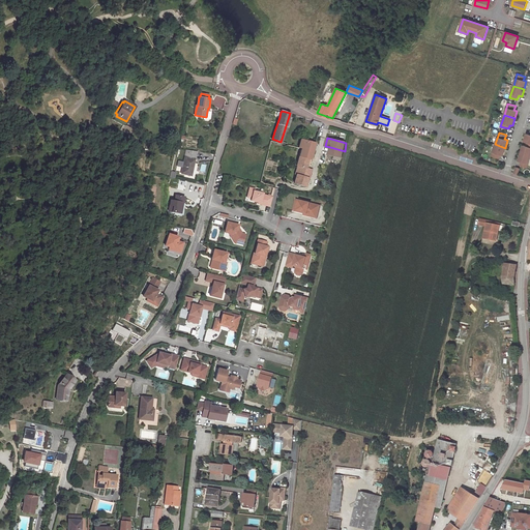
[(315,142),(300,139),(298,146),(301,147),(299,155),(311,158),(315,142)]
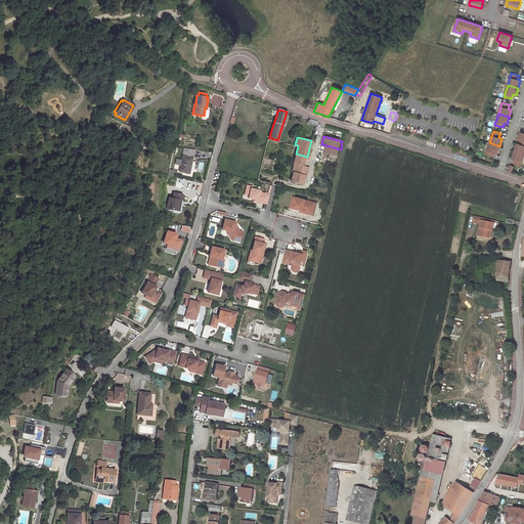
[(517,143),(515,150),(523,153),(523,141),(521,140),(520,144),(517,143)]
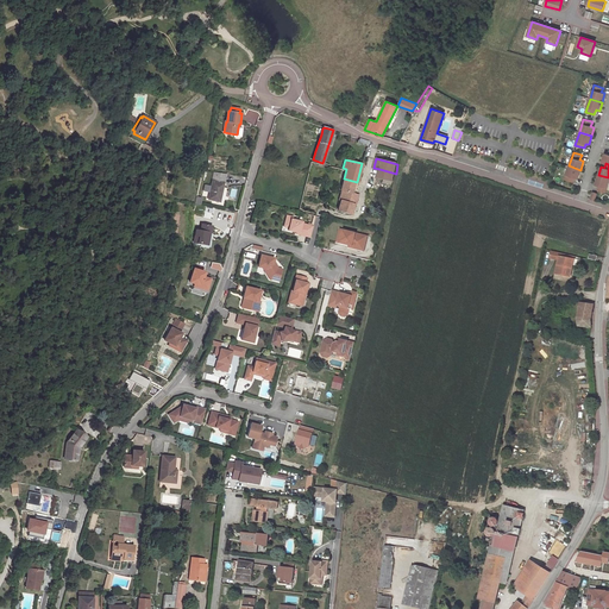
[(569,165),(565,180),(573,182),(575,177),(578,179),(581,170),(569,165)]
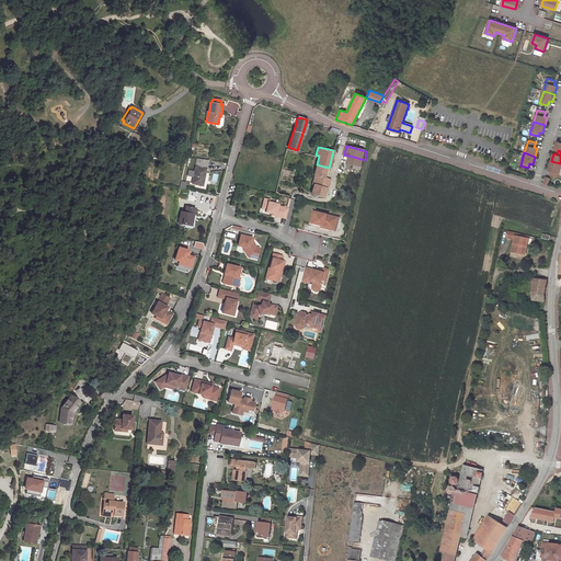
[(348,163),(363,167),(365,160),(350,156),(348,163)]
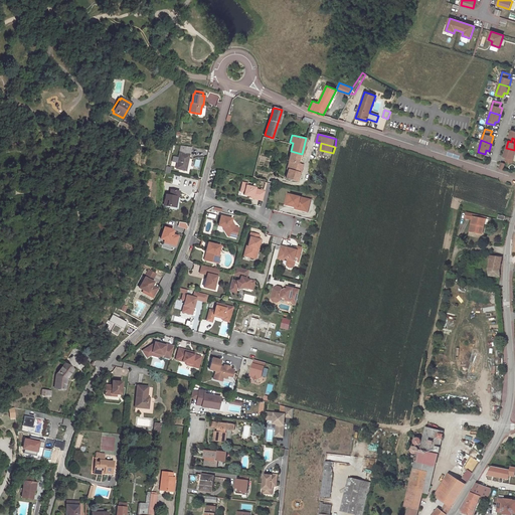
[(191,147),(182,146),(176,168),(186,170),(191,147)]
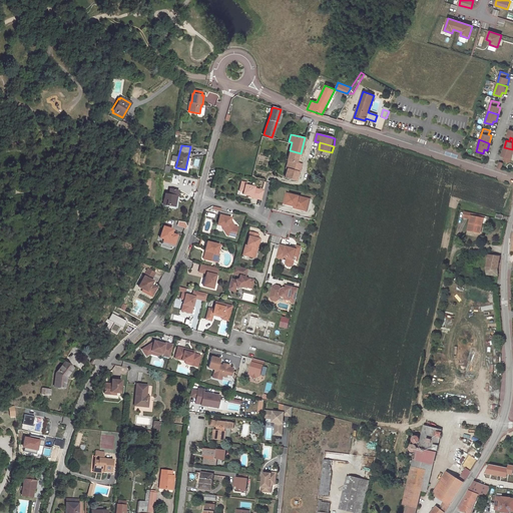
[(504,156),(503,160),(510,162),(512,150),(512,149),(504,147),(501,155),(504,156)]
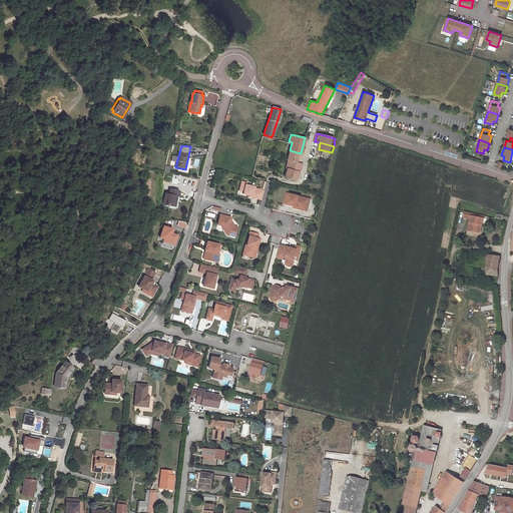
[(299,153),(289,151),(287,159),(288,159),(291,160),(289,168),(287,168),(285,176),(296,179),(299,171),(301,166),(298,165),(299,162),(296,161),(299,153)]
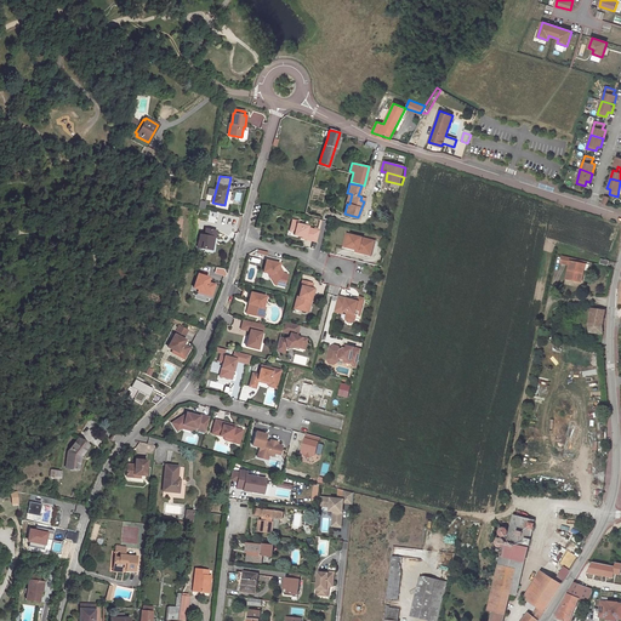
[(317,244),(319,233),(308,229),(308,228),(298,226),(298,223),(292,222),(291,229),(296,231),(295,234),(294,237),(302,239),(306,239),(305,241),(317,244)]
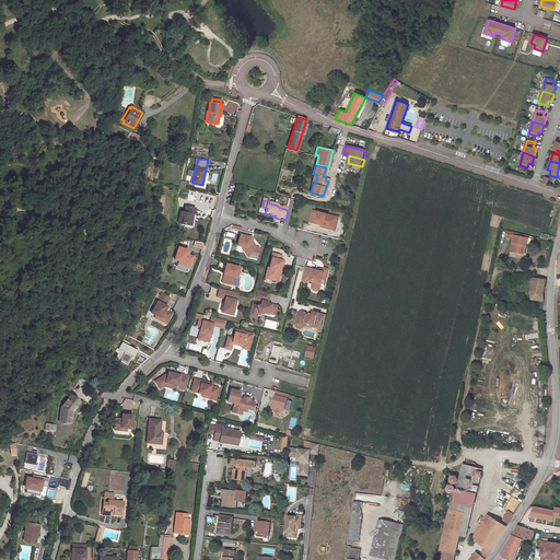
[(184,212),(179,211),(177,223),(188,224),(190,213),(191,213),(194,214),(195,209),(185,207),(184,212)]
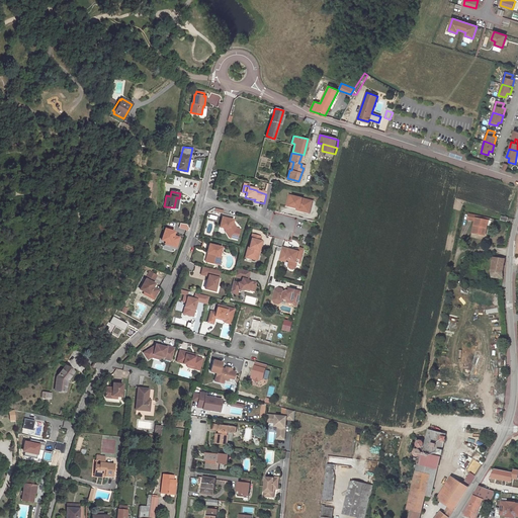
[(292,197),(289,207),(297,209),(299,210),(299,211),(307,213),(308,209),(311,210),(313,202),(292,197)]
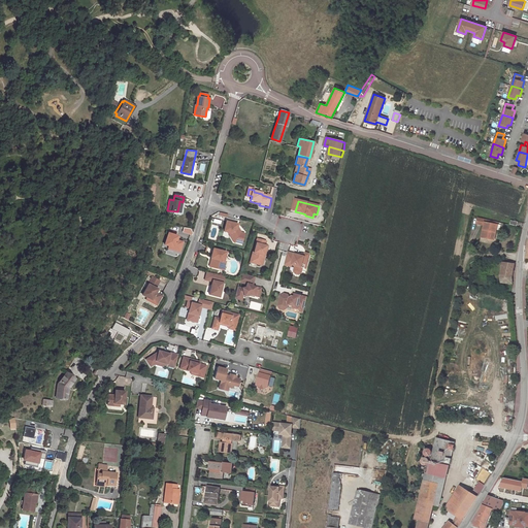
[(498,222),(486,219),(482,237),(494,239),(498,222)]
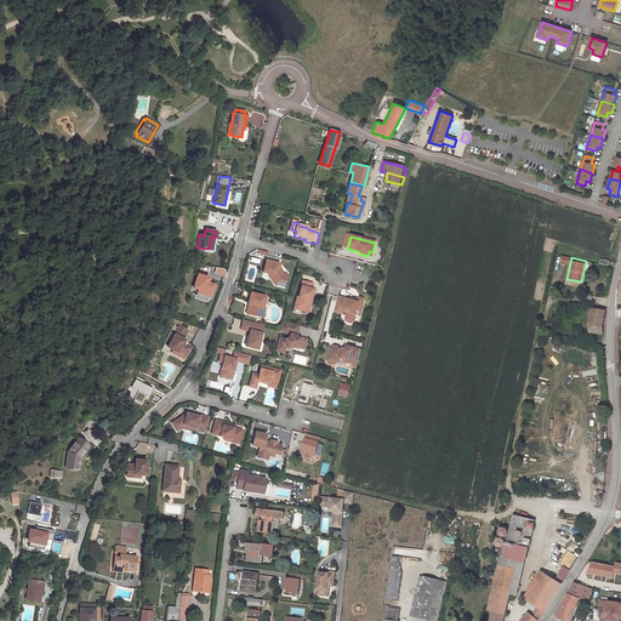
[(285,288),(288,275),(284,274),(283,272),(279,271),(280,267),(280,265),(267,261),(263,273),(268,274),(275,275),(274,278),(272,279),(275,285),(285,288)]
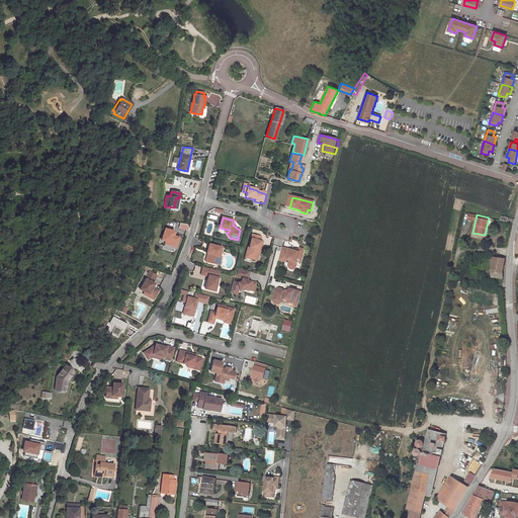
[(170,242),(169,245),(176,248),(179,240),(173,237),(174,232),(165,229),(161,239),(165,240),(170,242)]
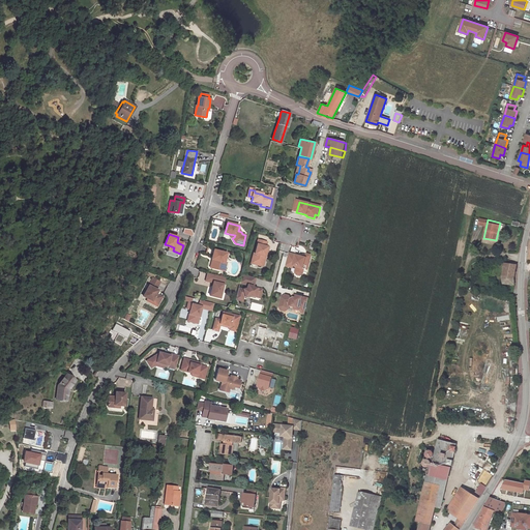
[(267,242),(258,240),(257,244),(258,244),(256,254),(254,254),(252,264),(262,266),(264,257),(266,257),(267,252),(268,253),(269,247),(266,246),(267,242)]
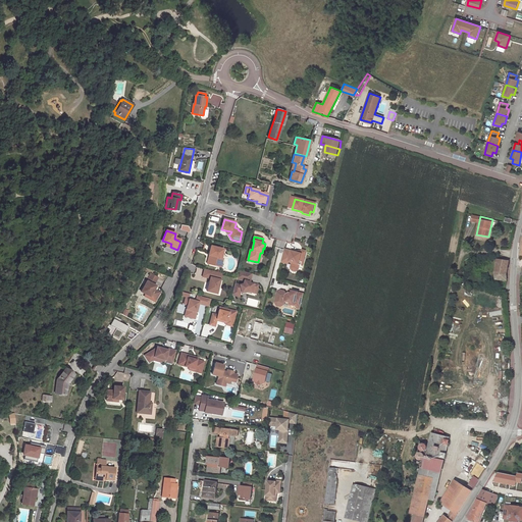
[(224,250),(211,246),(209,255),(209,256),(212,256),(211,258),(210,259),(209,264),(218,267),(219,262),(222,263),(223,259),(221,258),(224,250)]
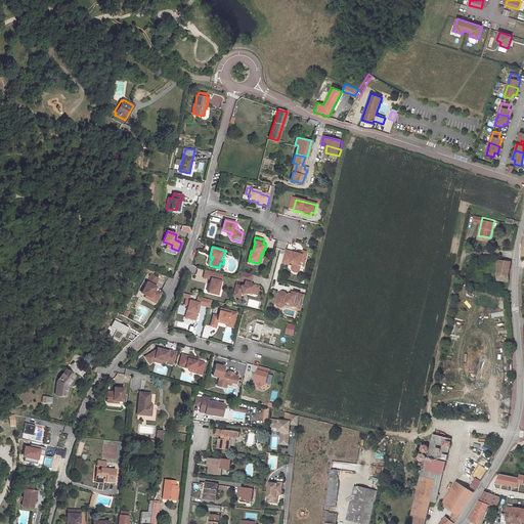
[(299,255),(286,251),(282,264),(290,265),(291,264),(294,264),(293,269),(294,272),(297,273),(300,271),(301,266),(300,266),(301,263),(305,264),(308,253),(303,252),(303,253),(302,255),(299,255)]
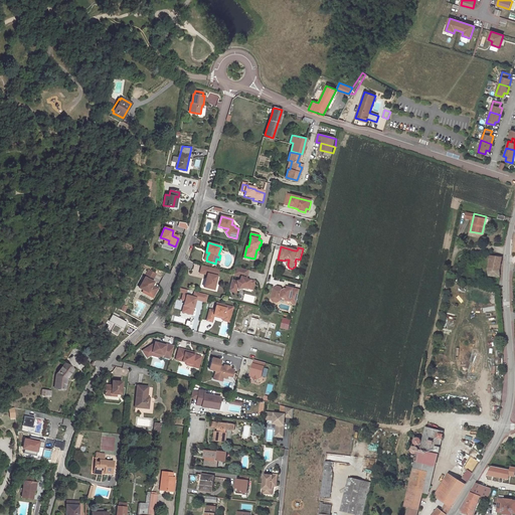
[(499,271),(502,259),(491,256),(489,269),(490,269),(489,275),(500,276),(500,271),(499,271)]
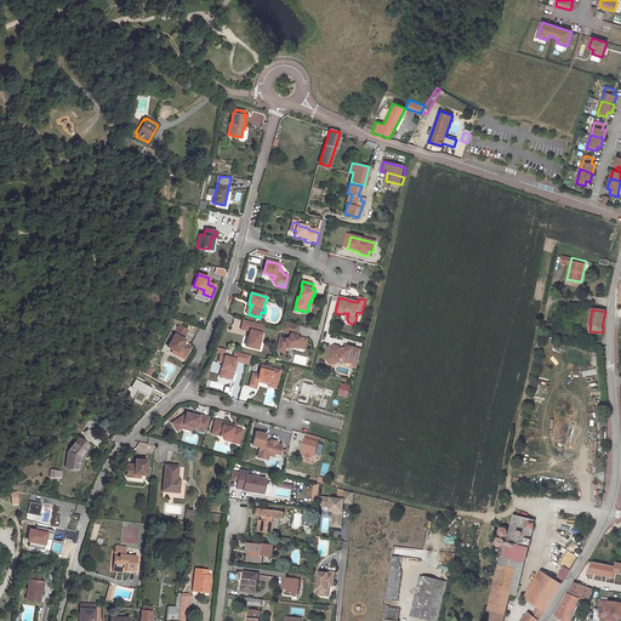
[(265,325),(244,320),(241,329),(250,331),(246,347),(258,349),(265,325)]
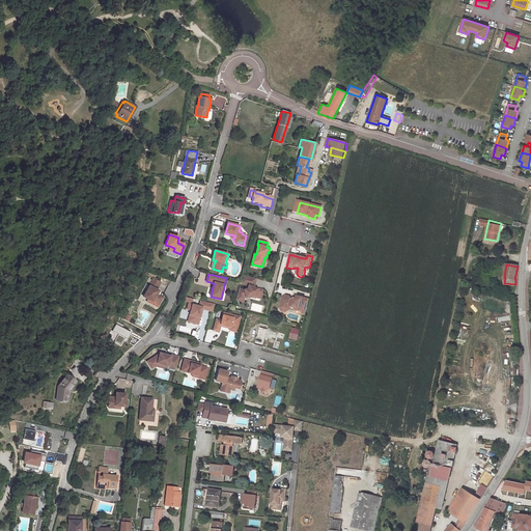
[(256,279),(243,276),(242,282),(236,300),(243,302),(244,297),(245,298),(247,298),(251,297),(251,296),(257,298),(257,295),(261,296),(262,290),(254,288),(256,279)]
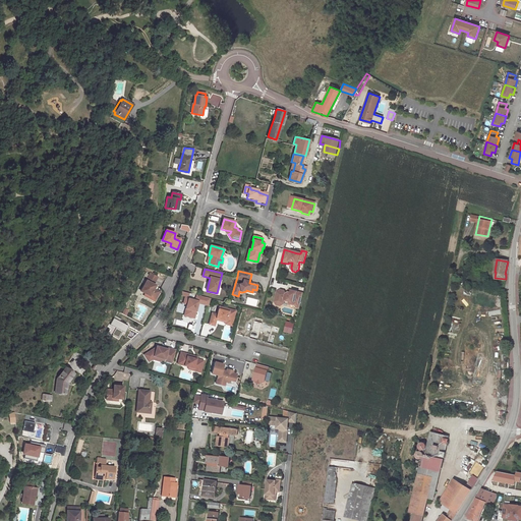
[(156,275),(154,275),(150,272),(140,292),(145,294),(149,296),(148,298),(154,301),(157,293),(151,290),(152,288),(154,284),(152,284),(156,275)]
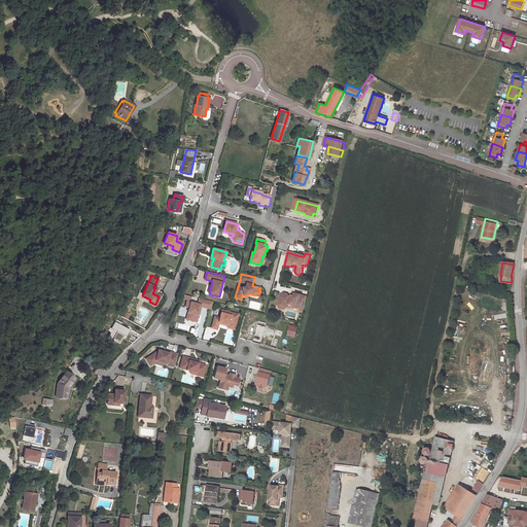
[(304,313),(307,297),(295,295),(294,297),(292,296),(289,299),(287,295),(284,294),(280,296),(279,304),(281,307),(285,308),(288,306),(293,307),(293,309),(299,310),(300,312),(304,313)]
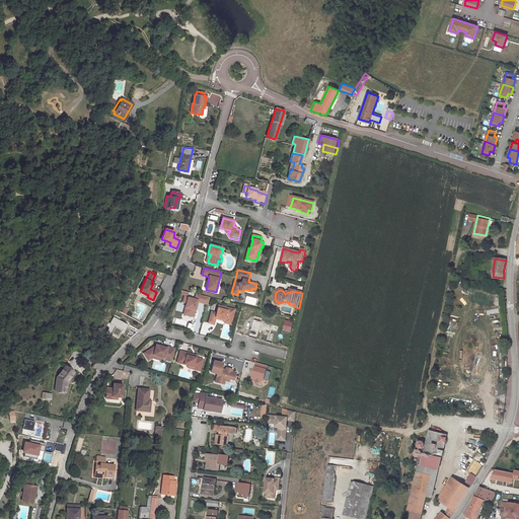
[(198,302),(208,304),(210,297),(197,294),(195,299),(184,296),(182,302),(187,303),(183,314),(191,316),(192,310),(195,311),(198,302)]
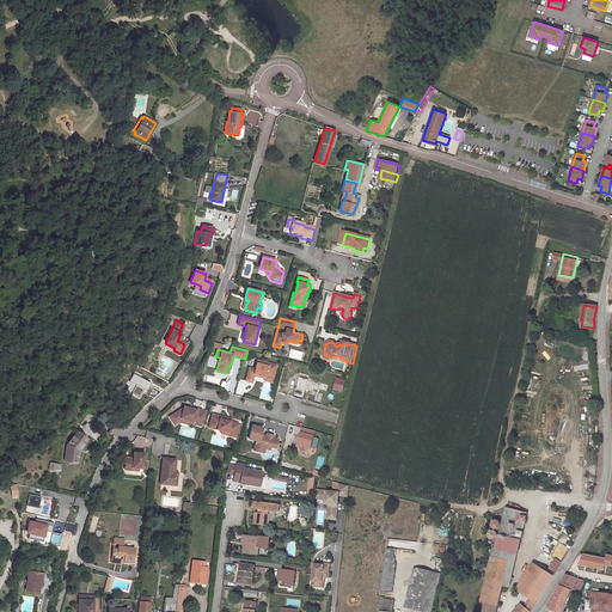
[(277,366),(258,360),(255,369),(249,368),(245,381),(252,383),(254,375),(255,374),(273,379),(277,366)]
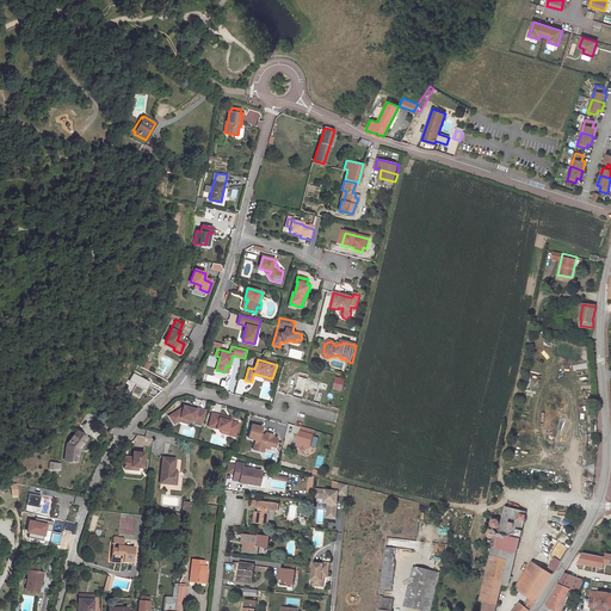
[(150,382),(135,372),(129,380),(137,384),(133,392),(139,396),(143,388),(146,389),(150,382)]
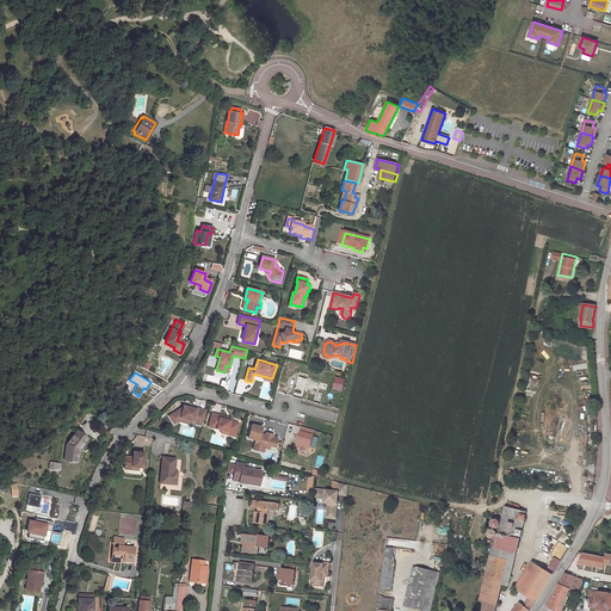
[(297,377),(294,395),(302,397),(304,389),(316,393),(319,382),(297,377)]
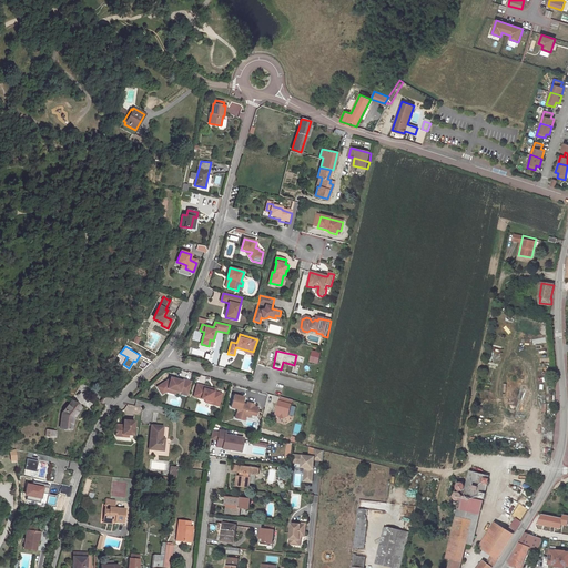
[(310,362),(318,364),(322,352),(313,351),(310,362)]
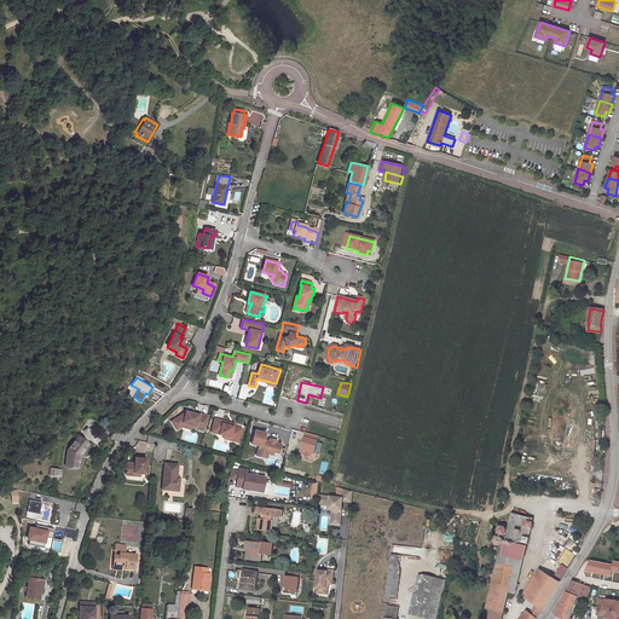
[(102,416),(94,411),(91,416),(98,421),(102,416)]
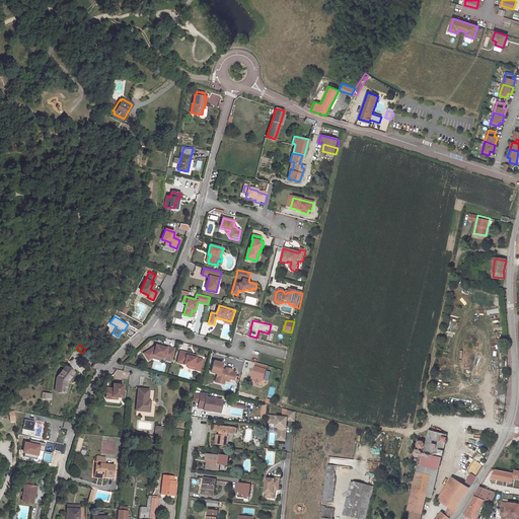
[(170,362),(174,349),(166,347),(166,348),(155,345),(155,346),(143,353),(147,360),(151,358),(154,355),(160,357),(160,358),(170,362)]
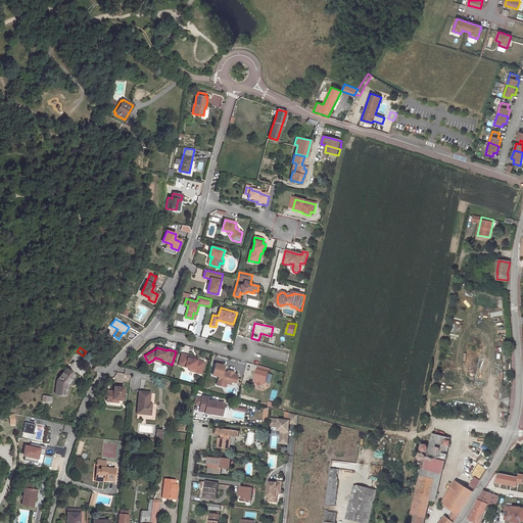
[(181,353),(178,366),(189,369),(194,370),(194,367),(196,368),(198,371),(201,372),(203,363),(196,361),(191,359),(191,357),(181,353)]
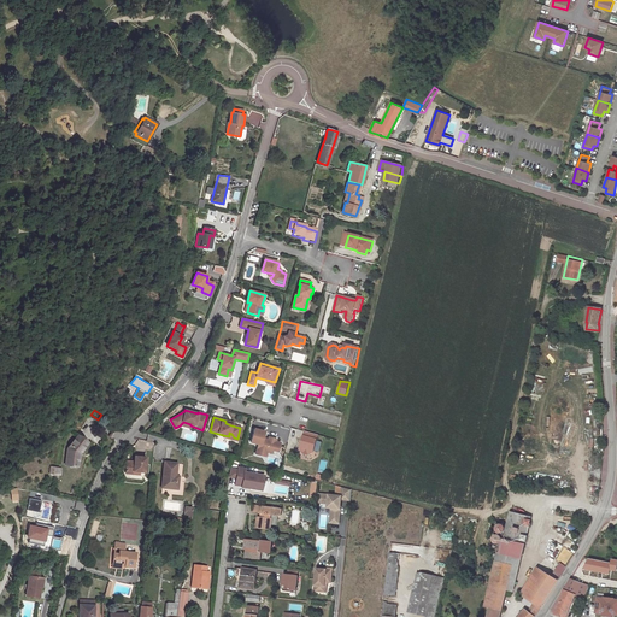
[(264,433),(253,430),(250,444),(258,445),(254,456),(264,458),(266,453),(271,454),(272,451),(277,453),(280,445),(275,442),(275,440),(268,438),(268,441),(263,440),(264,433)]
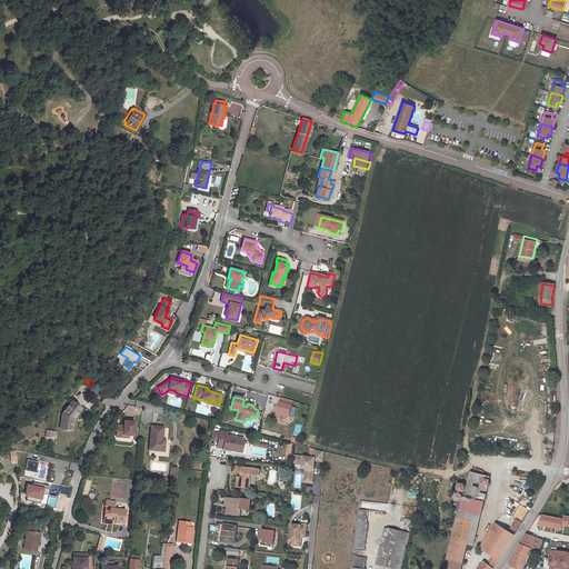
[(80,408),(72,401),(63,412),(61,428),(70,430),(72,419),(80,408)]
